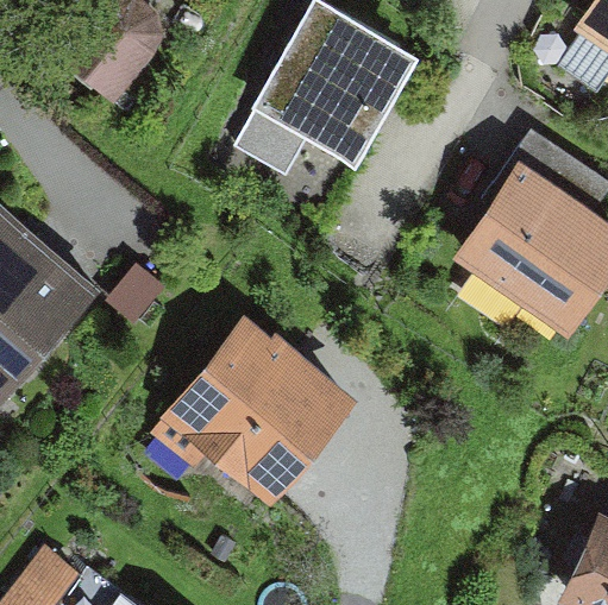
[(87,0),(48,51),(112,100),(162,36),(157,14),(138,0),(87,0)]
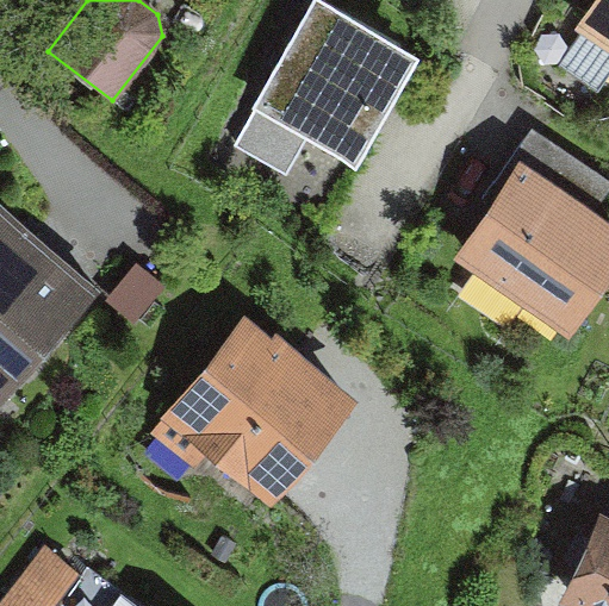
[(598,0),(578,29),(608,49),(608,0),(598,0)]
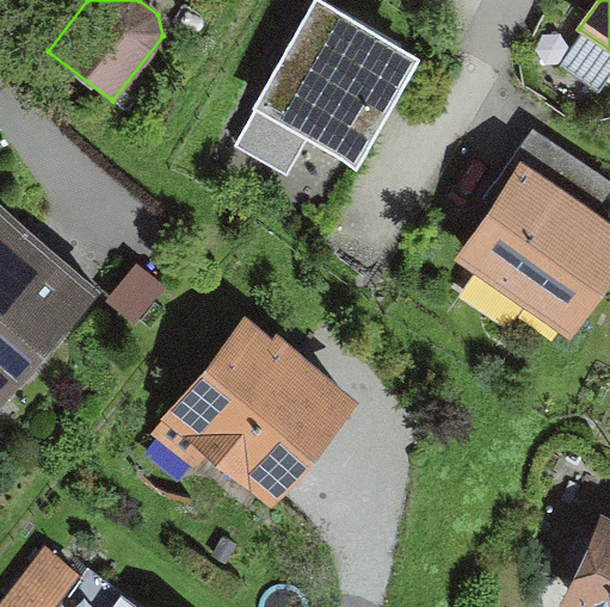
[(417,64),(320,10),(241,146),(290,173),(307,142),(357,171),(417,64)]
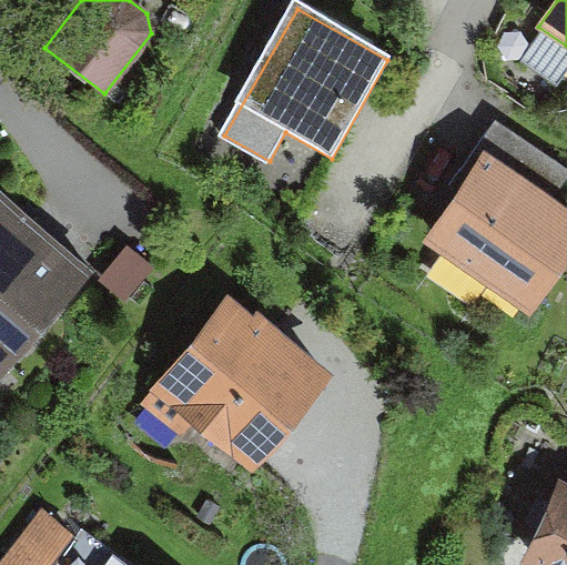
[(484,151),(555,200),(566,182),(566,170),(494,120),(476,145),(484,151)]
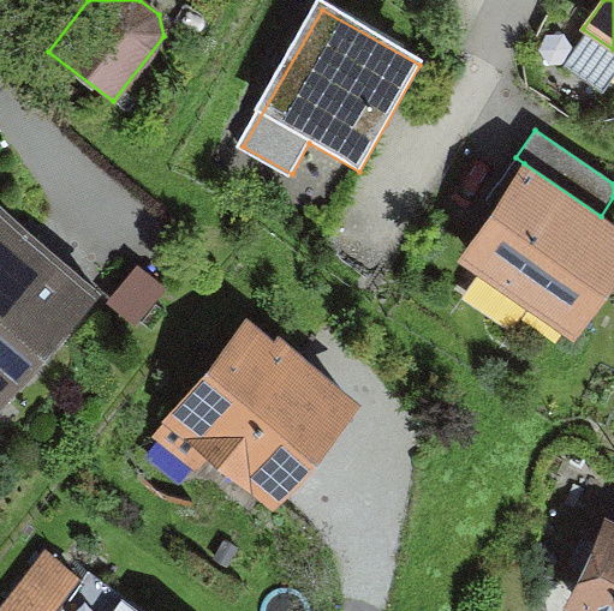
[(613,225),(601,216),(524,163),(457,261),(571,340),(613,277),(613,225)]
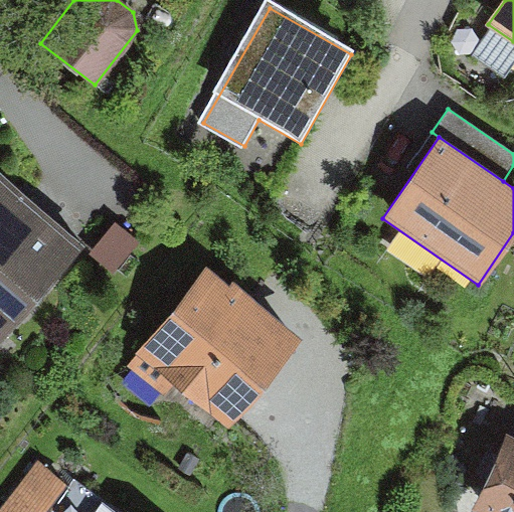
[(0,340),(86,243),(0,169),(0,340)]
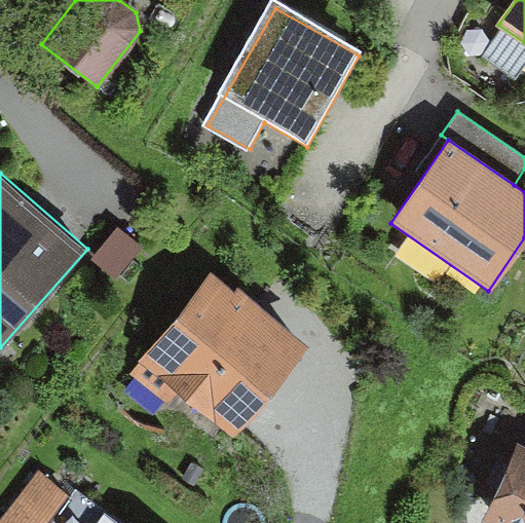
[(116,228),(91,259),(116,278),(141,248),(116,228)]
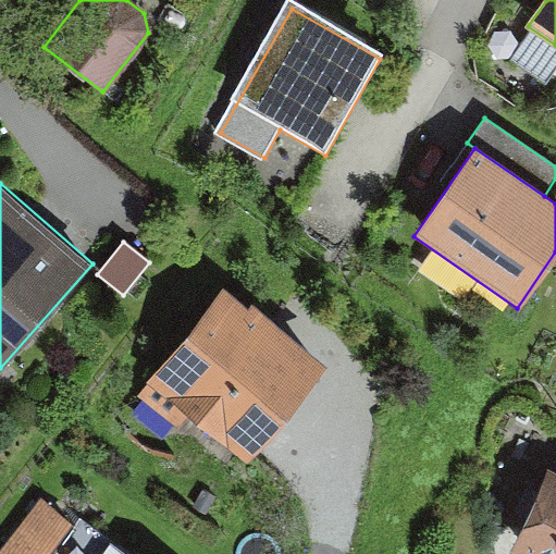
[(247,308),(224,290),(138,394),(176,427),(187,414),(248,464),(329,367),(251,303),(247,308)]
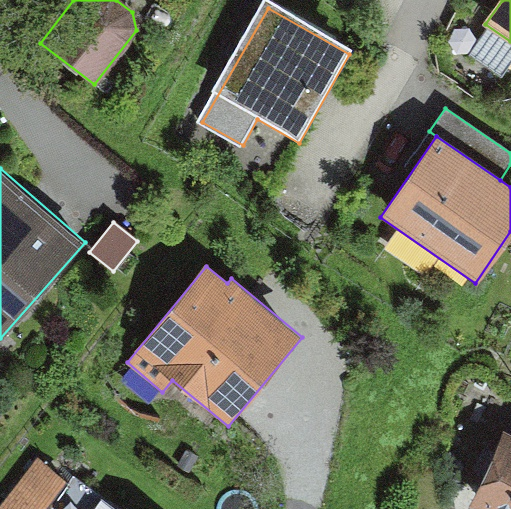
[(510,508),(510,447),(501,443),(472,501),(488,508),(510,508)]
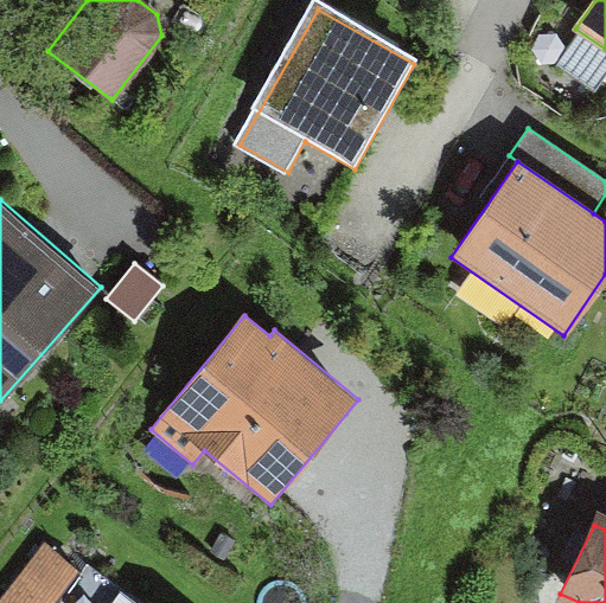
[(221,531),(209,550),(223,558),(235,539),(221,531)]
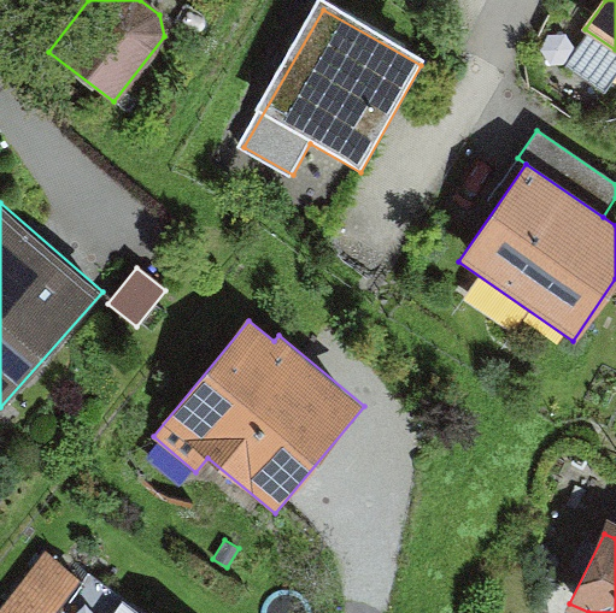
[(42,550),(0,607),(0,612),(51,612),(78,576),(42,550)]
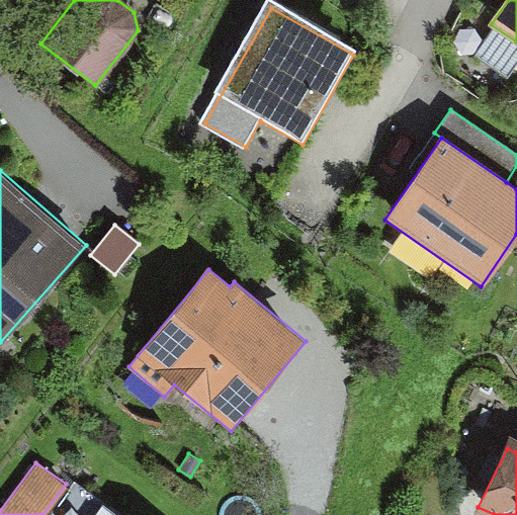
All buildings are outlined.
